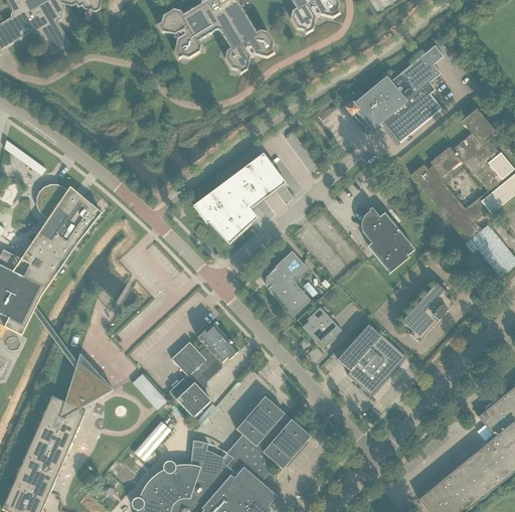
[(6,0),(12,8),(10,15),(0,21),(0,47),(30,29),(37,31),(53,56),(60,51),(64,52),(64,49),(72,44),(57,20),(61,17),(65,2),(72,4),(75,2),(77,5),(81,3),(83,7),(96,10),(100,7),(101,0),(201,0),(201,2),(183,13),(180,9),(174,8),(163,14),(161,21),(157,23),(162,30),(174,33),(177,37),(174,50),(178,57),(182,55),(188,56),(199,50),(201,43),(198,39),(216,28),(219,29),(230,47),(226,49),(224,56),(231,66),(237,68),(239,72),(247,68),(250,55),(254,52),(267,55),(274,51),(272,47),(274,41),(267,30),(260,28),(256,31),(237,1),(237,0),(291,0),(296,7),(292,9),(290,16),(297,27),(303,28),(306,32),(313,28),(316,15),(320,13),(332,16),(340,12),(337,8),(339,1),(338,0),(6,0)]
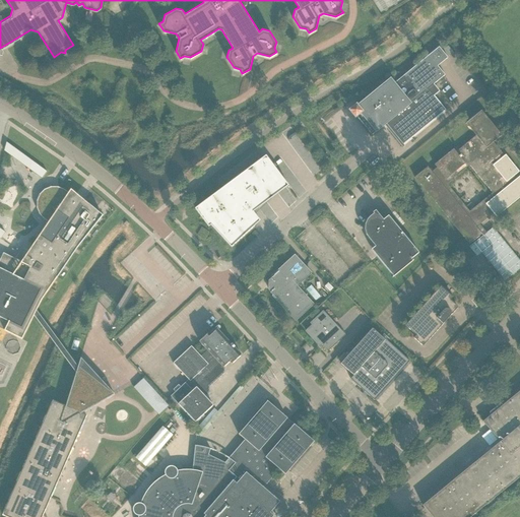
[(374,0),(381,11),(399,0),(374,0)]
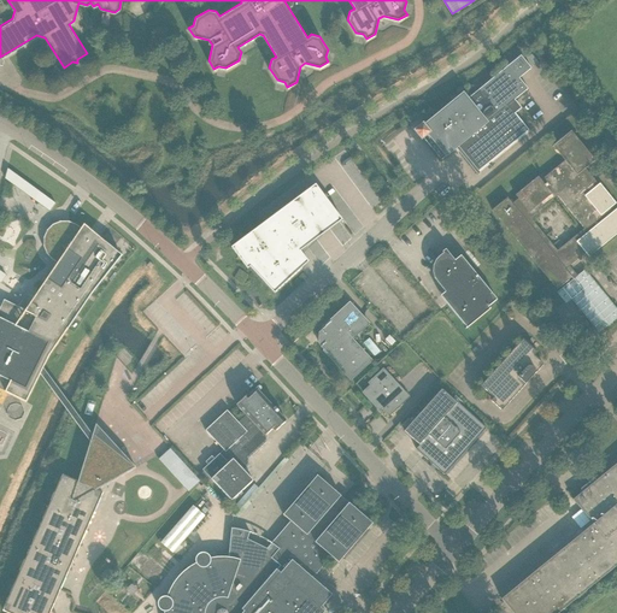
[(534,63),(538,59),(532,51),(527,54),(534,63)]
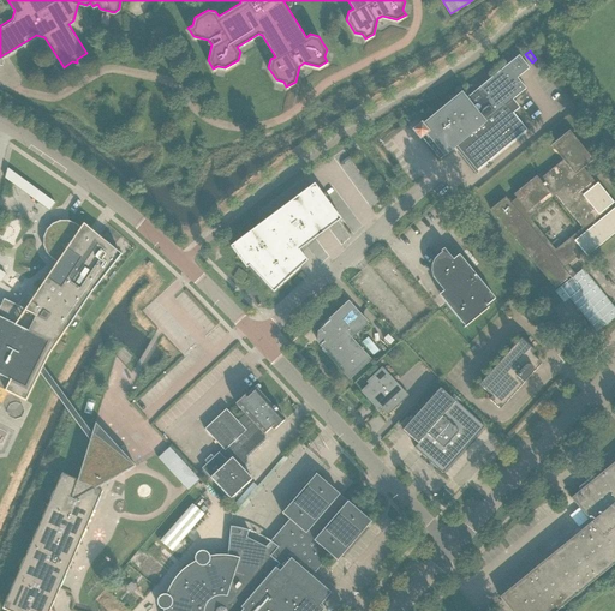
[(422,121),(413,127),(421,135),(422,133),(440,156),(455,144),(476,169),(477,169),(476,168),(527,127),(509,106),(514,102),(512,97),(526,85),(518,75),(530,65),(519,52),(466,95),(461,90),(423,123),(422,121)]
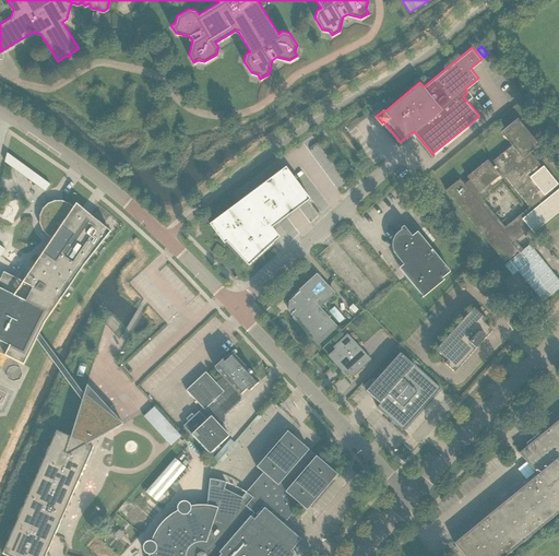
[(558,186),(551,192),(549,189),(558,181),(543,164),(542,165),(530,151),(538,143),(516,117),(501,130),(513,144),(491,162),(488,157),(467,175),(471,179),(465,184),(460,177),(447,188),(504,260),(519,248),(512,241),(531,227),(533,231),(558,209),(558,186)]
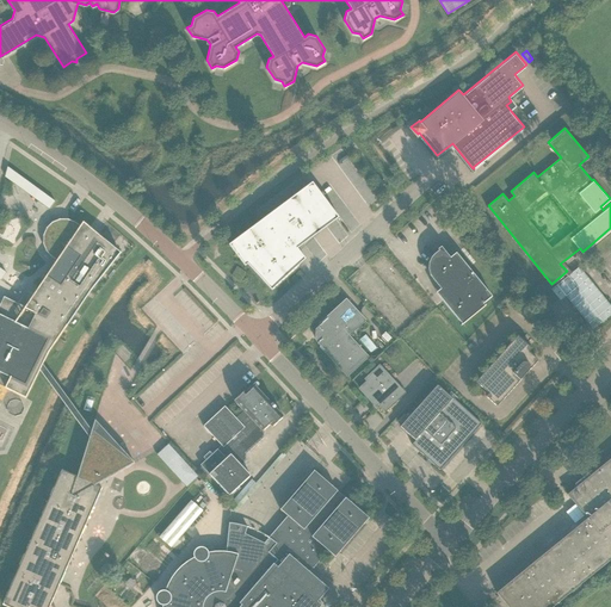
[(50,204),(56,197),(11,163),(5,172),(50,204)]
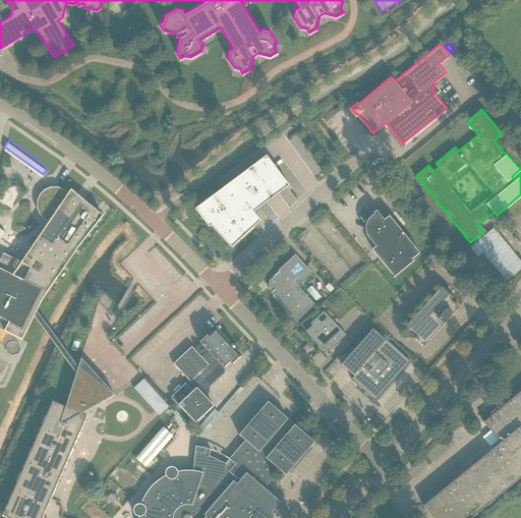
[(266,154),(195,207),(209,225),(211,224),(231,246),(261,219),(253,211),(289,184),(266,154)]
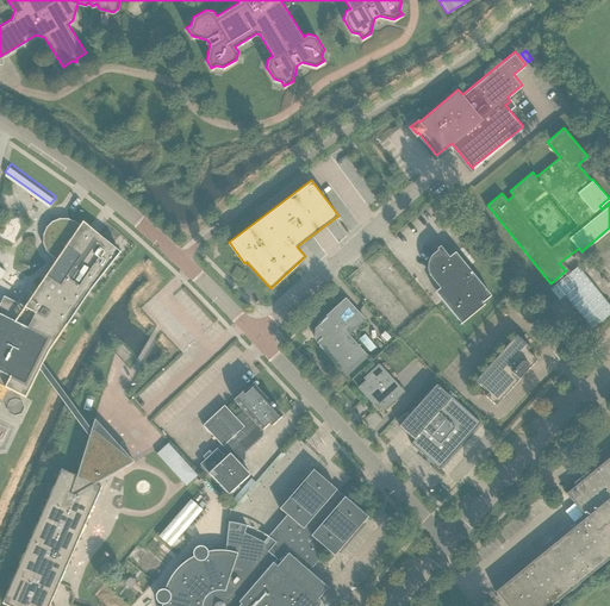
[(0,379),(27,393),(39,367),(42,361),(49,347),(88,286),(117,248),(101,235),(100,236),(80,218),(78,222),(73,219),(66,217),(57,216),(49,219),(43,225),(41,232),(41,241),(44,248),(50,254),(55,257),(25,303),(4,293),(0,300),(0,379)]
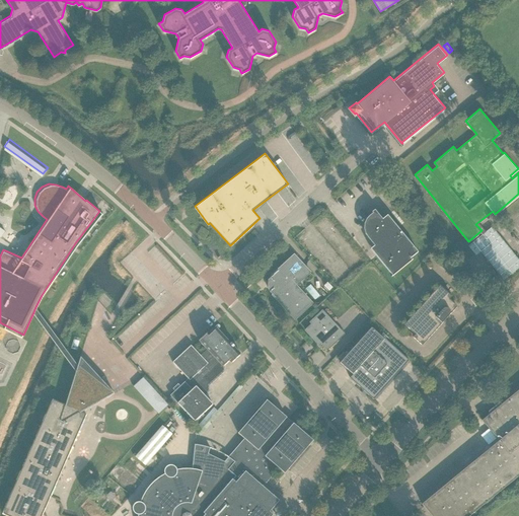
[(382,217),(375,208),(372,210),(373,211),(369,214),(367,216),(366,217),(364,221),(364,226),(365,231),(367,235),(374,243),(370,246),(392,273),(391,274),(413,258),(412,256),(412,258),(411,255),(418,249),(387,213),(382,217)]
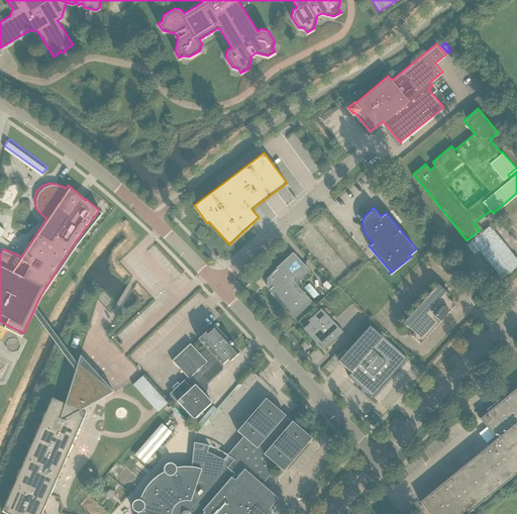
[(315,221),(326,233),(336,224),(326,212),(315,221)]
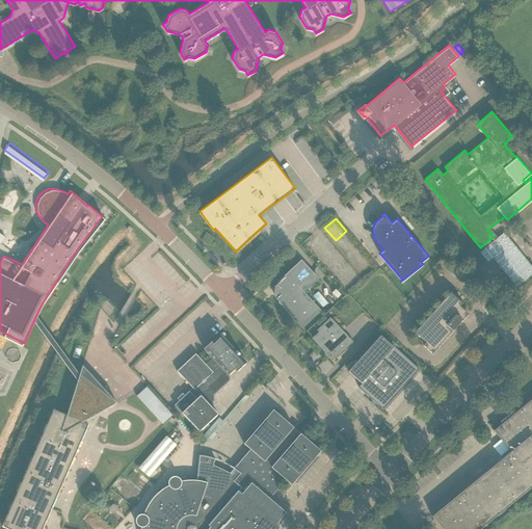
[(494,238),(480,249),(487,259),(493,256),(516,285),(531,271),(531,264),(504,230),(498,235),(490,227),(487,230),(494,236),(493,237),(494,238)]
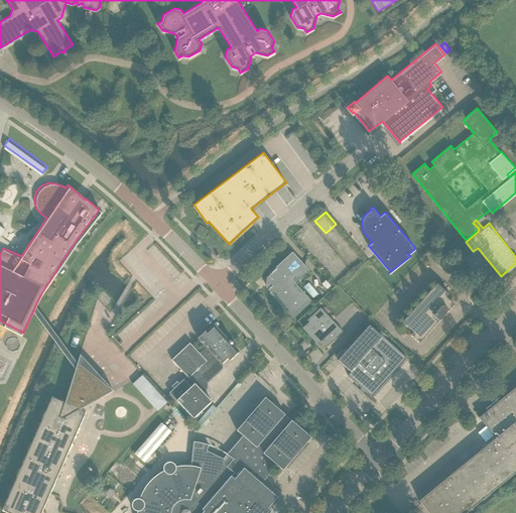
[(293,314),(309,299),(293,281),(307,268),(292,251),(268,273),(270,275),(269,276),(268,283),(270,285),(268,287),(293,314)]
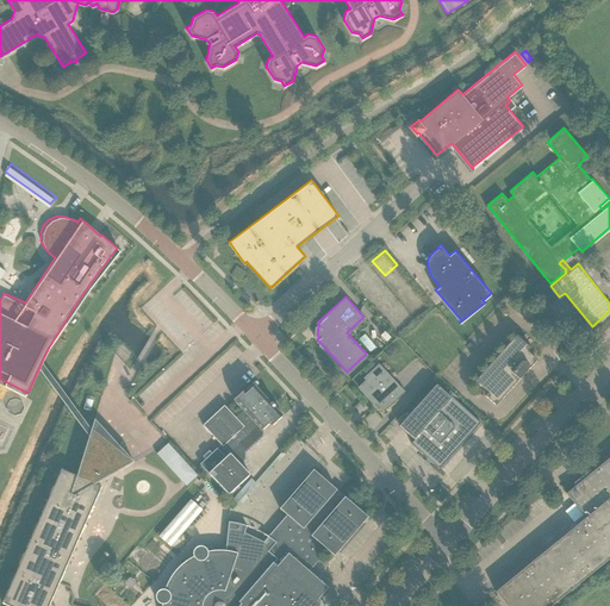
[(536,356),(523,345),(527,342),(522,338),(517,333),(510,342),(477,378),(475,379),(477,379),(481,382),(480,383),(489,391),(486,393),(491,398),(496,401),(518,376),(520,378),(521,375),(526,370),(526,369),(524,369),(526,368),(526,367),(526,366),(526,364),(524,364),(524,363),(527,361),(530,363),(536,357),(536,356)]
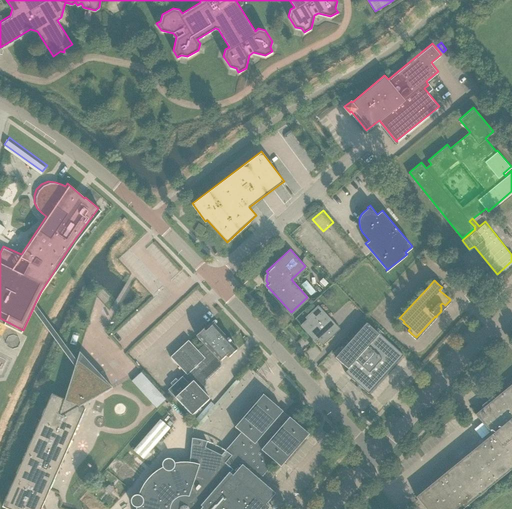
[(33,308),(75,364),(76,359),(35,303),(33,308)]
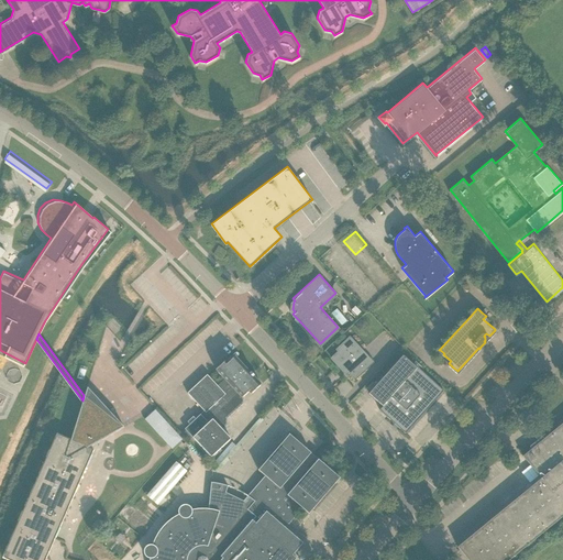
[(354,376),(373,360),(350,336),(337,347),(339,349),(331,355),(342,368),(344,365),(354,376)]
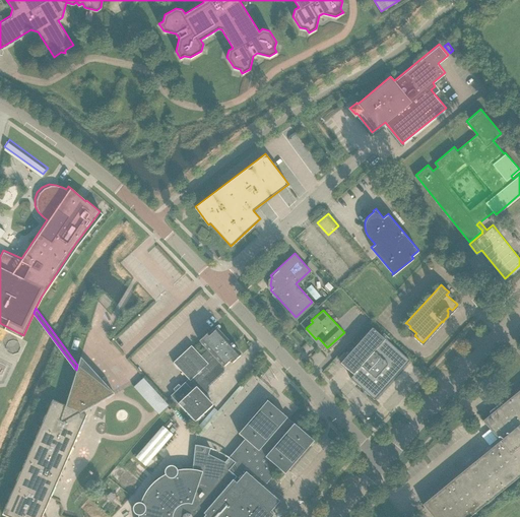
[(241,352),(216,326),(210,332),(208,330),(199,339),(207,347),(201,353),(191,343),(173,361),(188,377),(171,393),(195,419),(212,402),(204,394),(208,390),(208,382),(204,377),(218,363),(221,366),(230,360),(232,362),(241,352)]
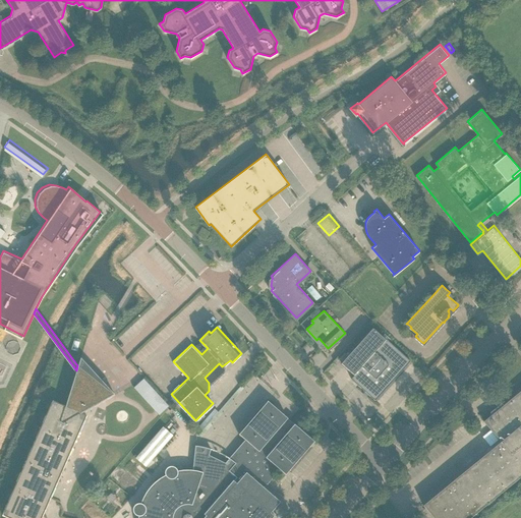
[(386,338),(372,327),(341,361),(354,373),(351,377),(374,398),(410,359),(387,337),(386,338)]
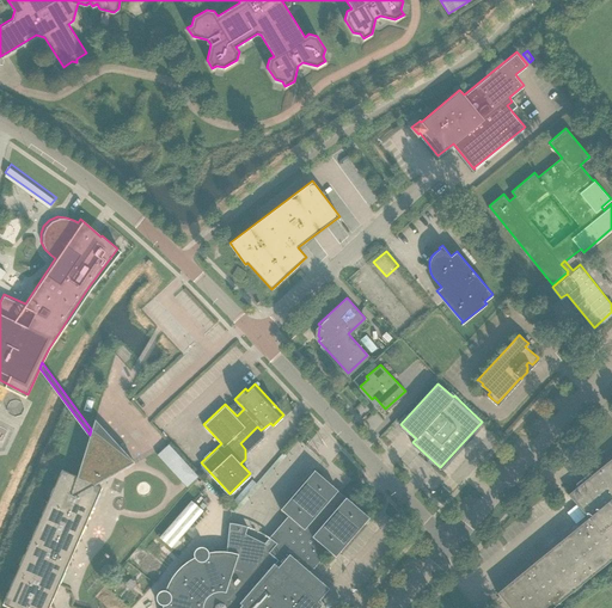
[(95,418),(91,429),(90,435),(77,474),(61,468),(2,602),(14,607),(48,607),(102,485),(97,483),(134,461),(134,460),(133,460),(93,428),(96,418),(95,418)]
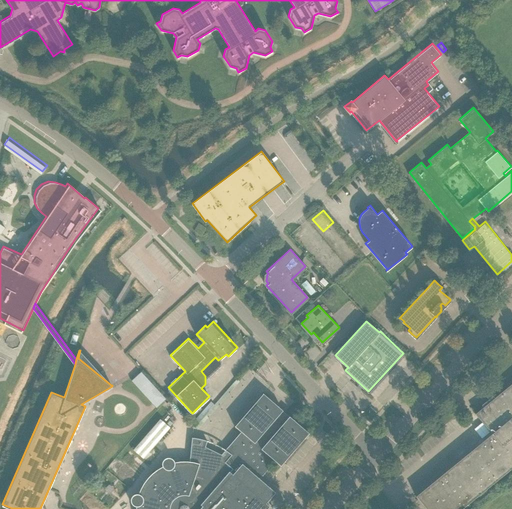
[(167,396),(141,369),(132,378),(157,405),(167,396)]
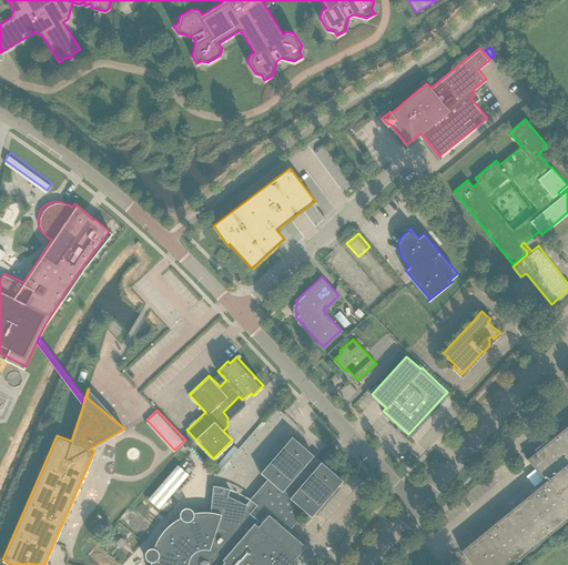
[(567,423),(527,457),(546,480),(462,550),(474,564),(516,564),(514,562),(567,517),(567,423)]
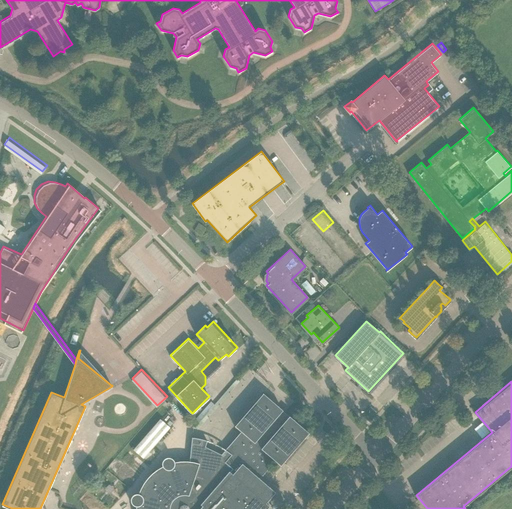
[(130,498),(130,499),(131,501),(131,502),(132,503),(133,504),(134,505),(136,505),(136,508),(265,508),(269,505),(266,502),(275,491),(259,478),(275,460),(281,465),(309,432),(263,392),(235,425),(241,430),(221,453),(205,445),(207,439),(192,436),(189,460),(187,460),(181,460),(179,460),(174,461),(174,460),(173,459),(172,458),(172,457),(171,457),(170,457),(169,456),(168,456),(166,456),(166,457),(164,457),(163,458),(163,459),(162,461),(162,462),(162,464),(162,465),(157,468),(152,471),(147,476),(143,483),(141,487),(139,490),(138,493),(137,493),(136,493),(135,493),(133,494),(132,495),(131,496),(130,498)]
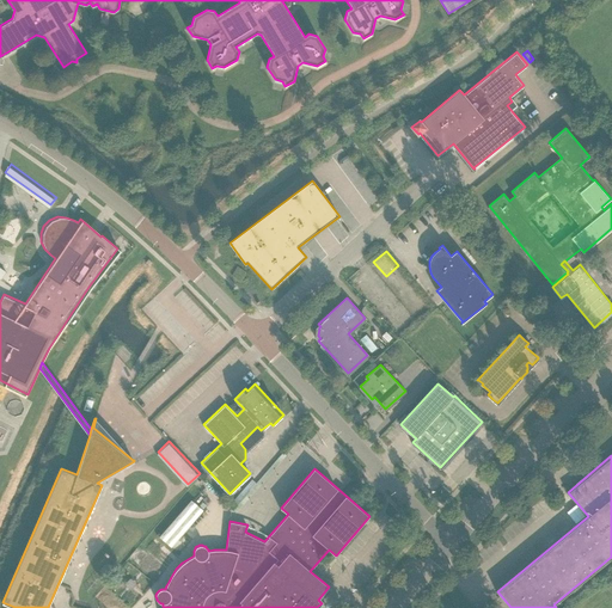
[(193,497),(159,534),(171,545),(204,508),(193,497)]
